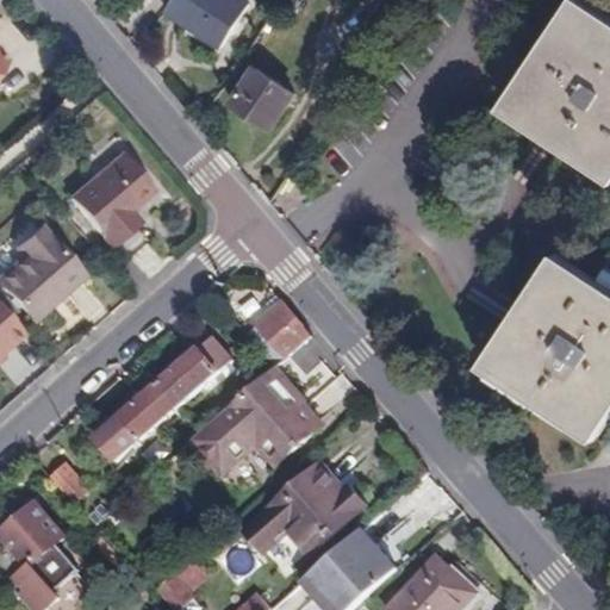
[(172,0),(165,13),(221,50),(248,7),(237,0),(172,0)]
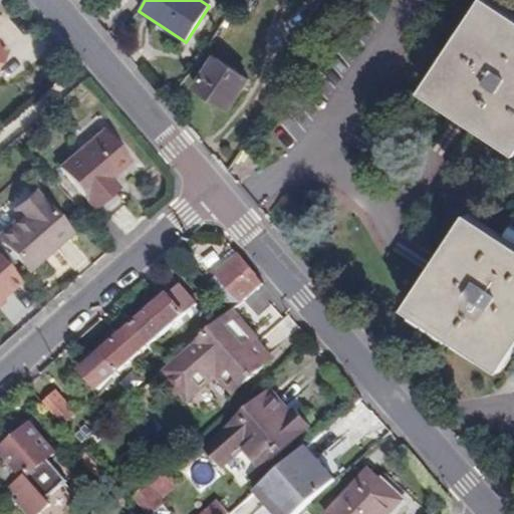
[(513,22),(491,7),(437,91),(513,143),(513,22)]
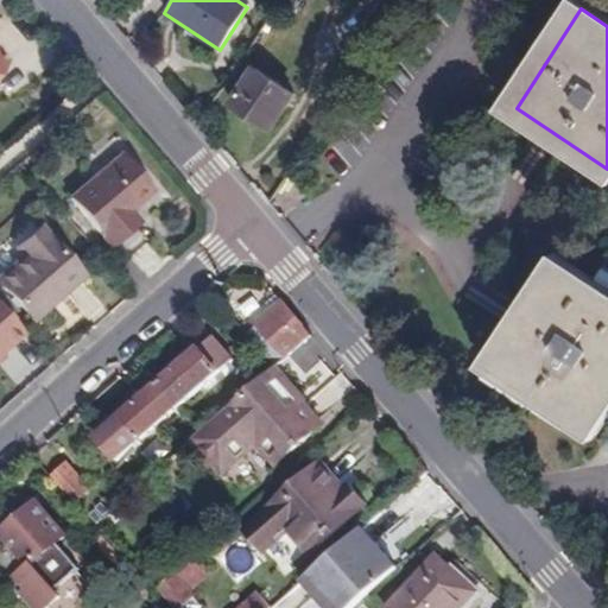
[(293,94),(254,69),(232,103),(271,130),(293,94)]
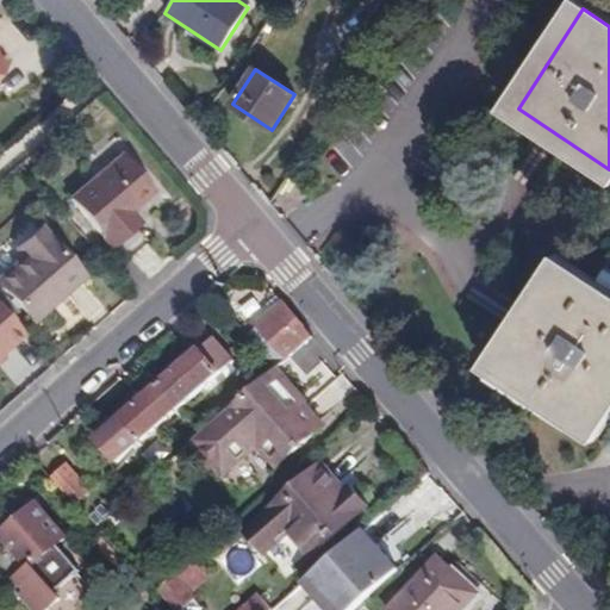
[(154,190),(126,159),(75,203),(117,249),(123,244),(135,256),(148,244),(137,231),(144,226),(131,209),(154,190)]
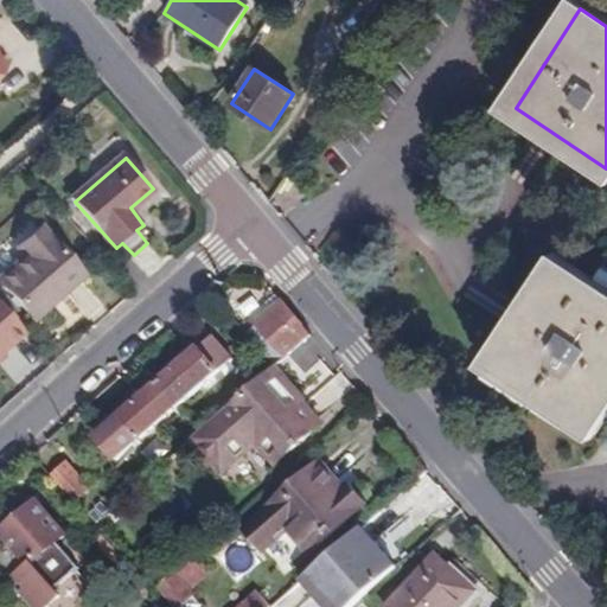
[(97,264),(55,216),(33,234),(42,244),(17,267),(49,306),(97,264)]
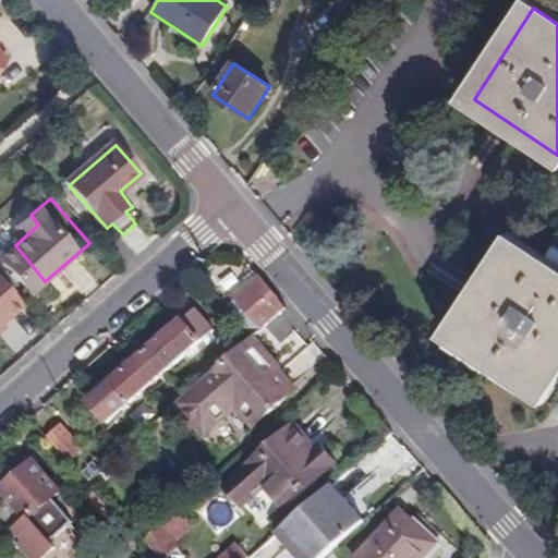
[(557,372),(557,271),(514,242),(455,332),(544,393),(557,372)]
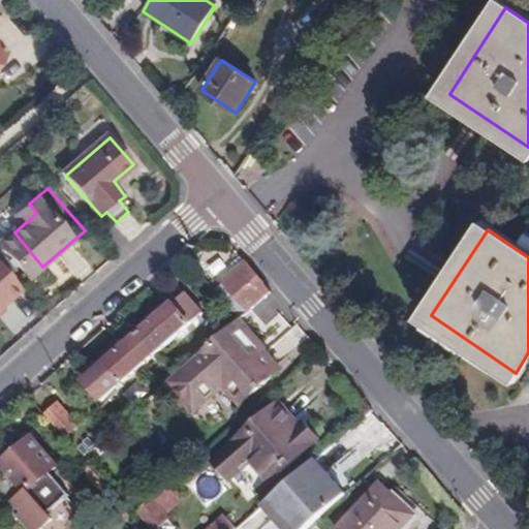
[(0,310),(24,289),(0,262),(0,310)]
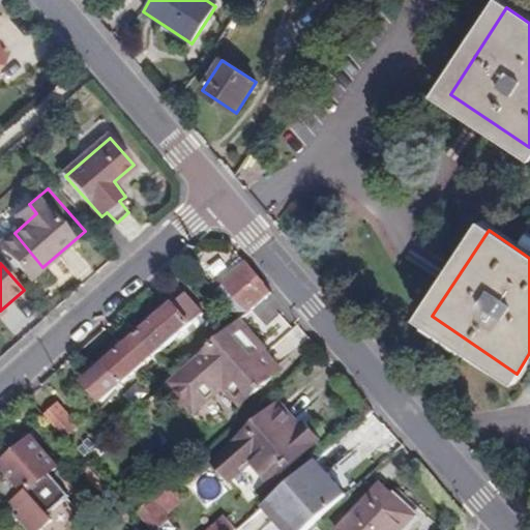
[(273,295),(247,265),(226,285),(249,315),(273,295)]
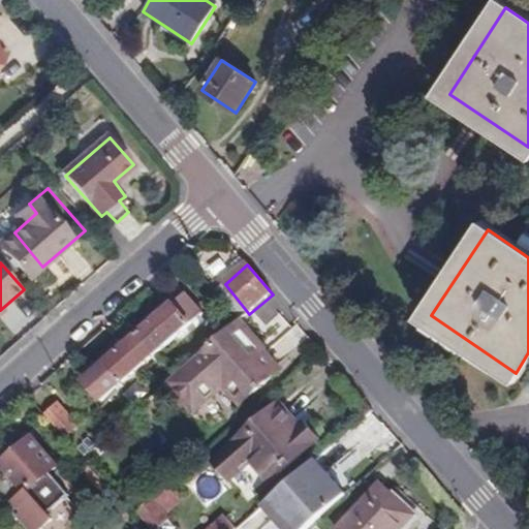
[(185,293),(138,334),(156,353),(203,312),(185,293)]
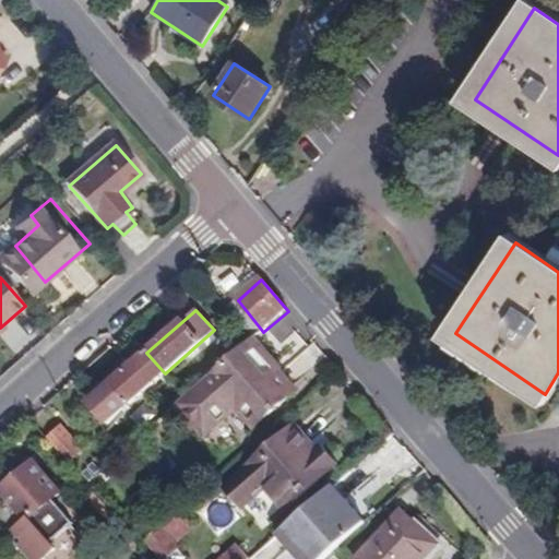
[(297,392),(252,342),(187,399),(179,405),(205,435),(239,406),(257,426),(297,392)]
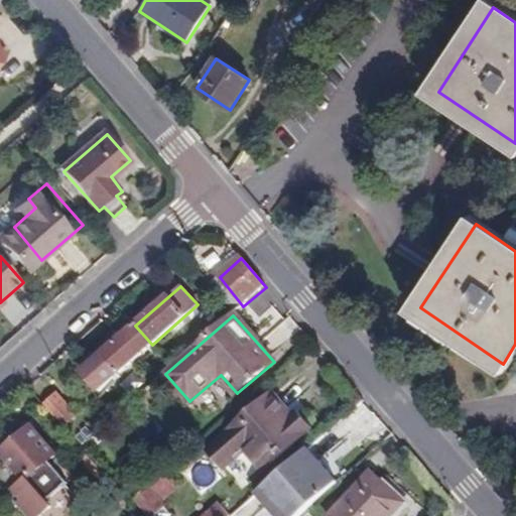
[(152,345),(135,326),(80,373),(98,393),(152,345)]
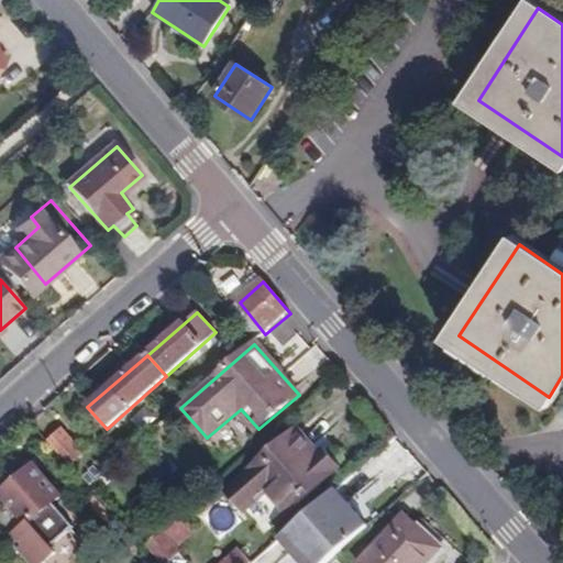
[(63,428),(47,441),(69,466),(84,452),(63,428)]
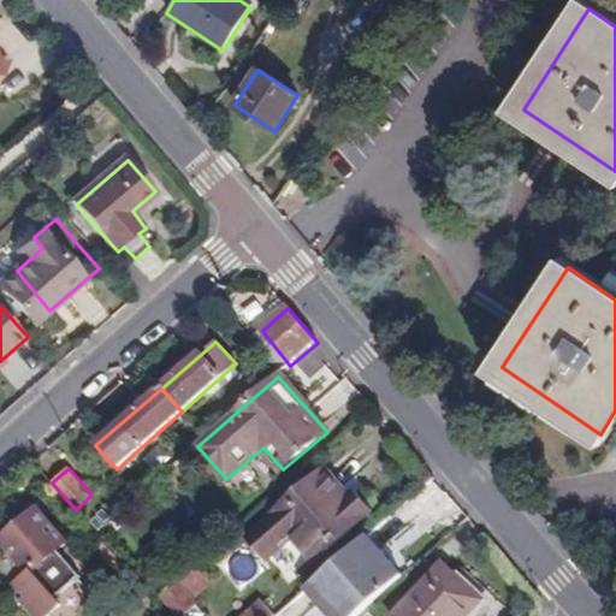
[(344,495),(326,475),(250,542),(266,561),(294,537),(317,562),(374,513),(351,487),(344,495)]
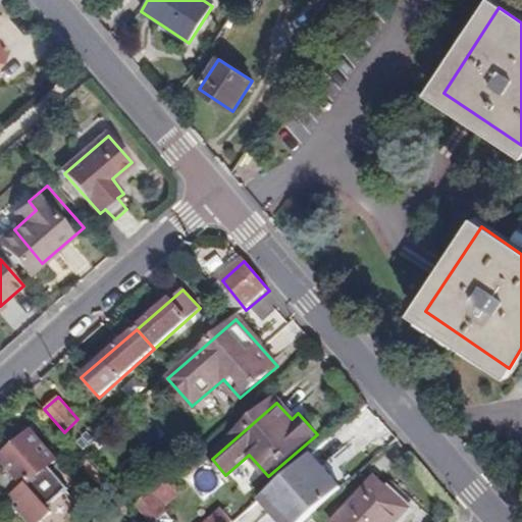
[(0,457),(0,490),(9,502),(27,521),(38,521),(51,511),(46,506),(67,487),(66,486),(50,468),(47,465),(55,458),(31,431),(0,457)]
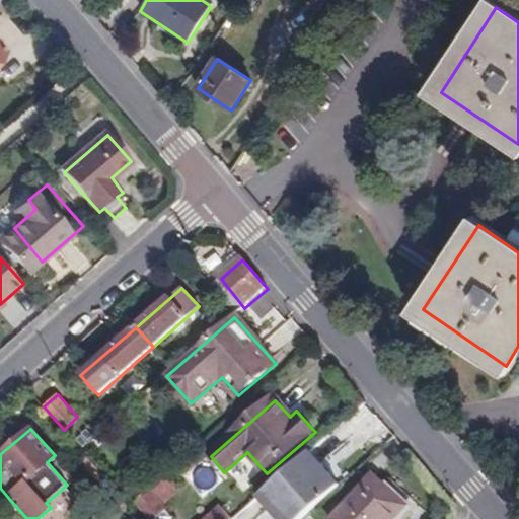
[(301,518),(340,487),(311,453),(260,498),(278,518),(301,518)]
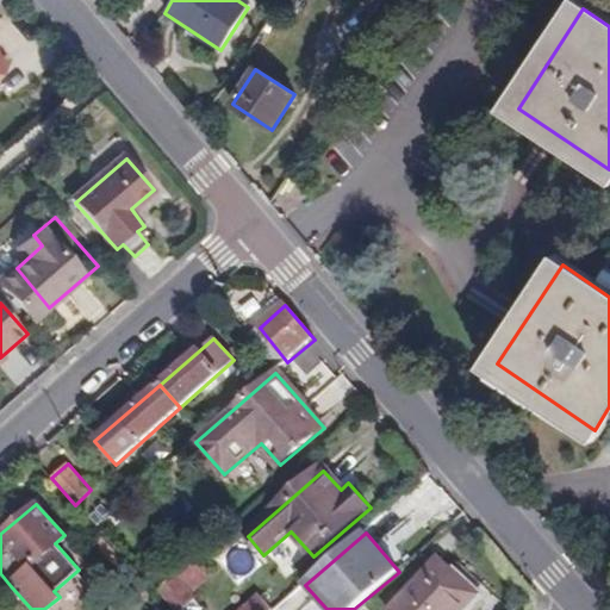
[(237,587),(263,565),(241,537),(213,560),(237,587)]
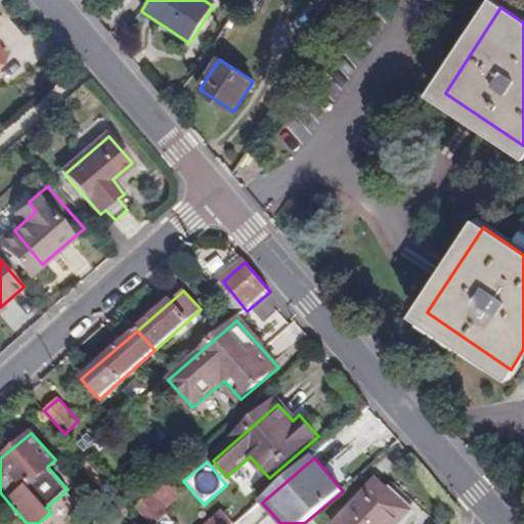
[(50,470),(67,488),(73,482),(56,465),(50,470)]
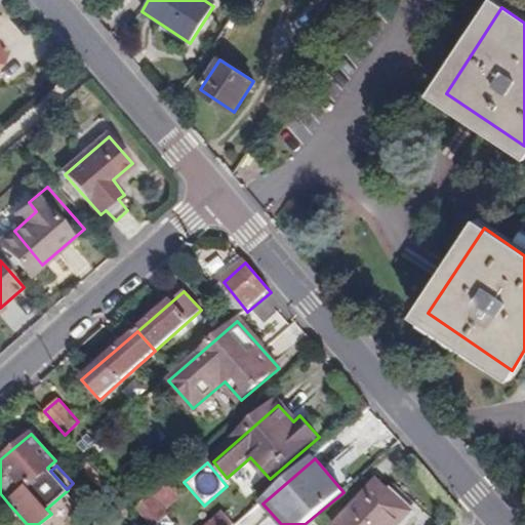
[(387,475),(376,466),(347,490),(359,503),(387,475)]
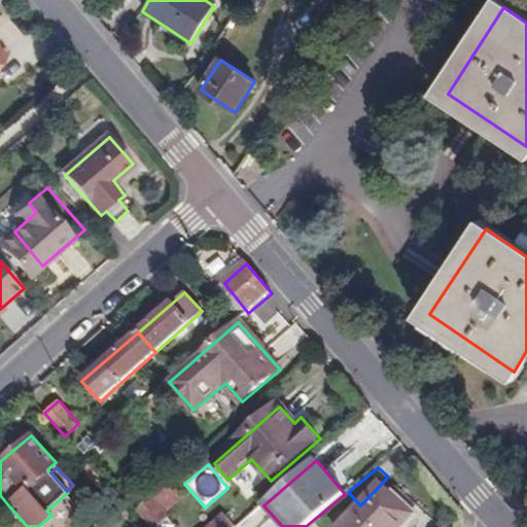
[(403,526),(422,508),(388,477),(360,505),(339,526),(403,526)]
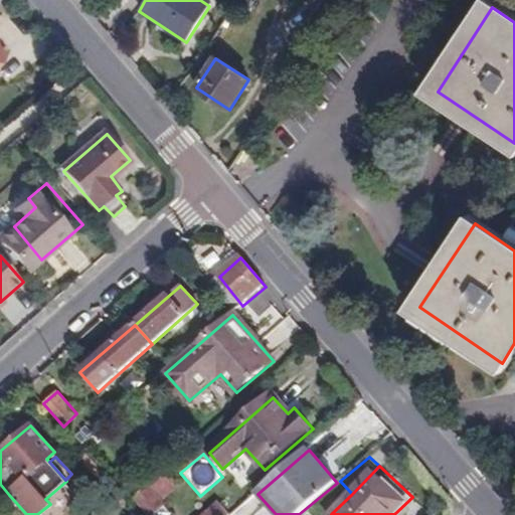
[(177,486),(165,473),(131,503),(142,514),(151,514),(148,512),(177,486)]
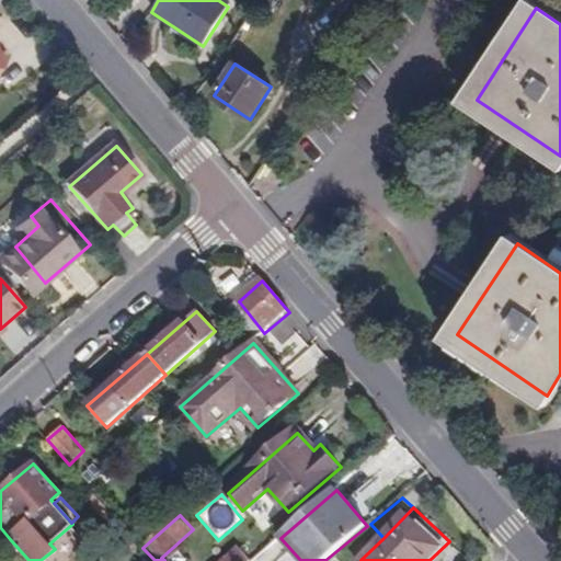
[(251,560),(242,549),(228,560),(251,560)]
